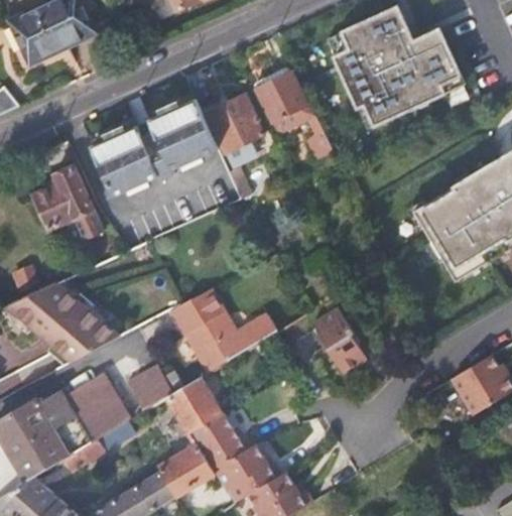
[(85,28),(72,0),(50,0),(2,22),(20,63),(49,50),(47,44),(85,28)]
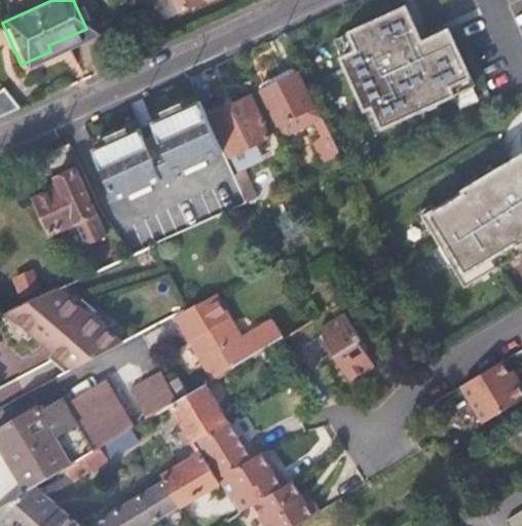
[(172,0),(179,14),(209,0),(172,0)]
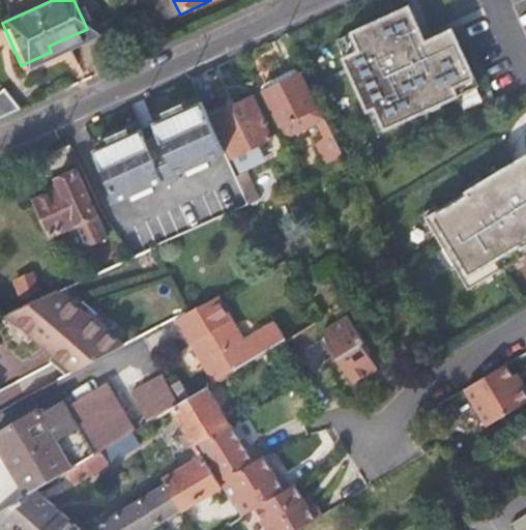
[(334,40),(376,131),(476,86),(450,29),(424,41),(407,6),(334,40)]
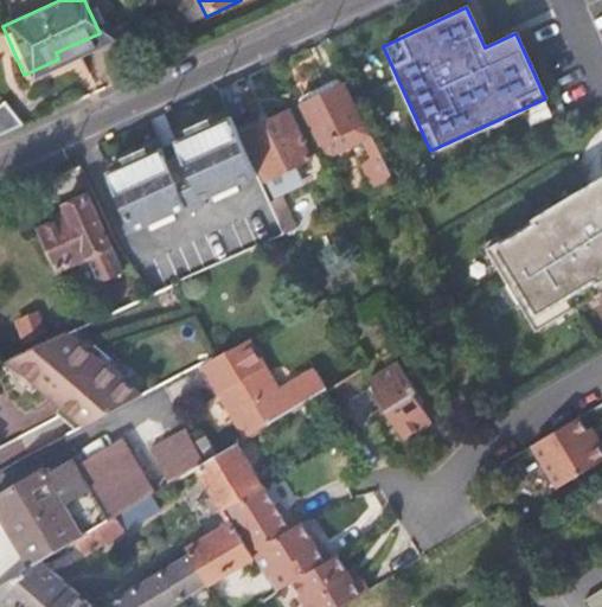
[(371,159),(380,154),(364,122),(360,123),(339,83),(334,80),(301,96),(299,102),(320,145),(345,132),(351,145),(362,141),(371,159)]
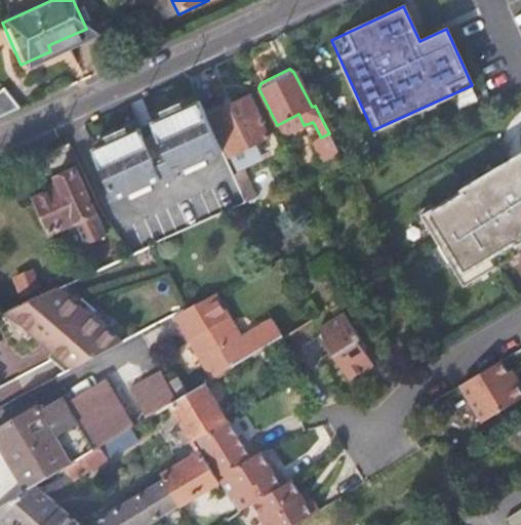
[(209,116),(236,170),(255,161),(248,147),(269,136),(248,96),(209,116)]
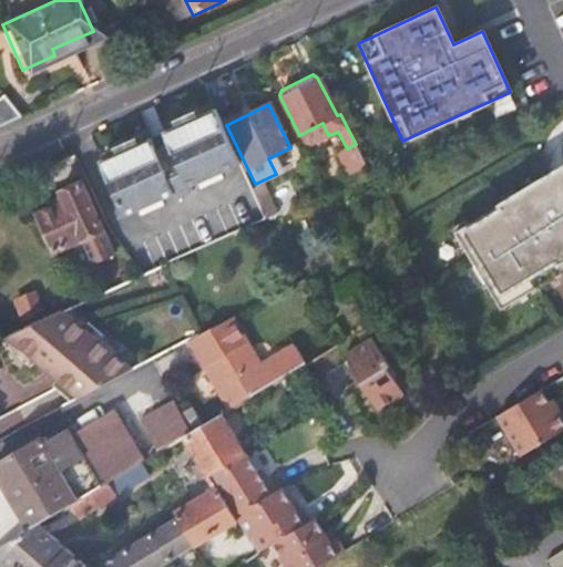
[(191,187),(238,163),(214,109),(101,161),(125,217),(174,194),(177,199),(192,193),(191,187)]
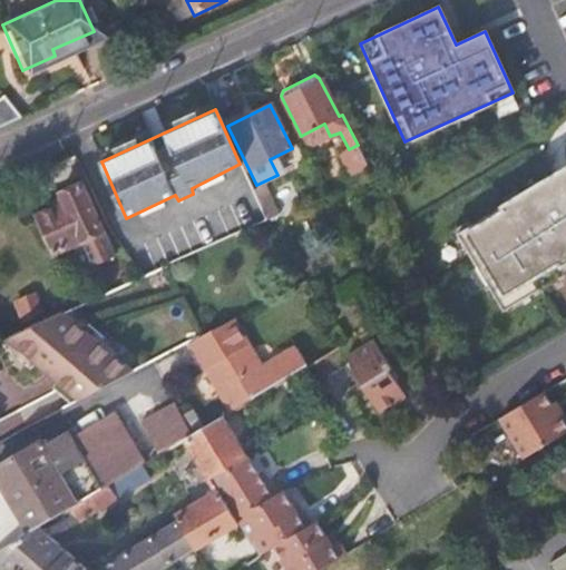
[(565,164),(458,229),(505,306),(556,275),(553,267),(565,258),(565,164)]
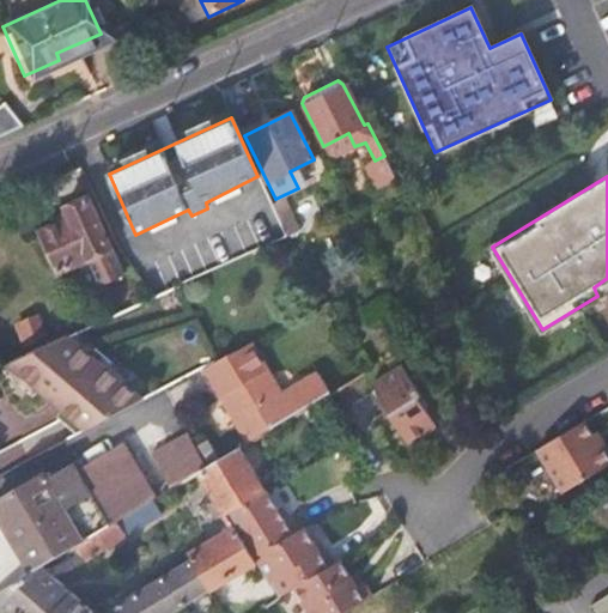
[(37,232),(56,274),(108,250),(84,196),(61,207),(65,219),(37,232)]
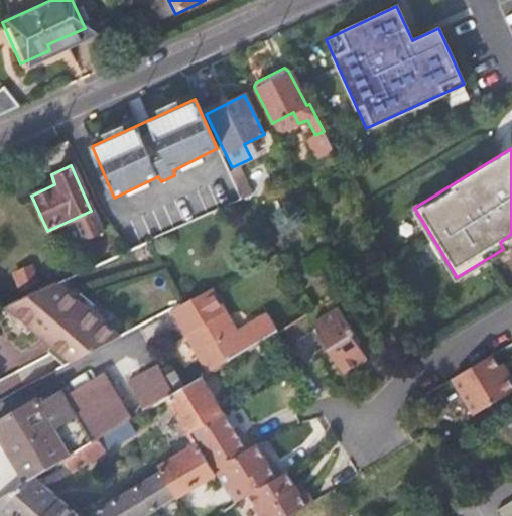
[(20,282),(24,291),(38,285),(34,276),(20,282)]
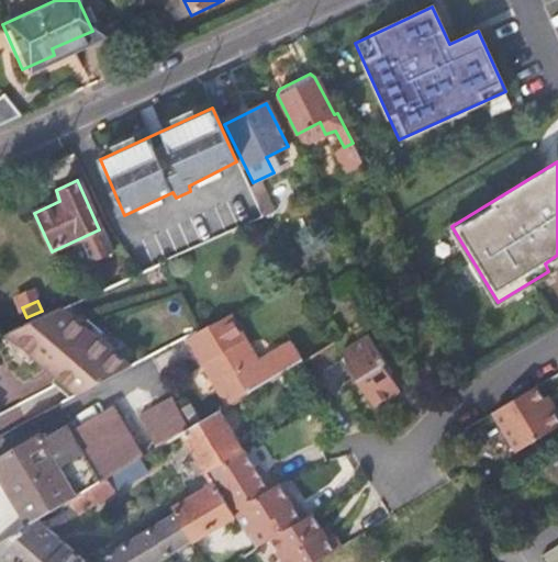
[(129,368),(75,321),(69,323),(63,310),(8,335),(68,389),(71,388),(76,395),(129,368)]
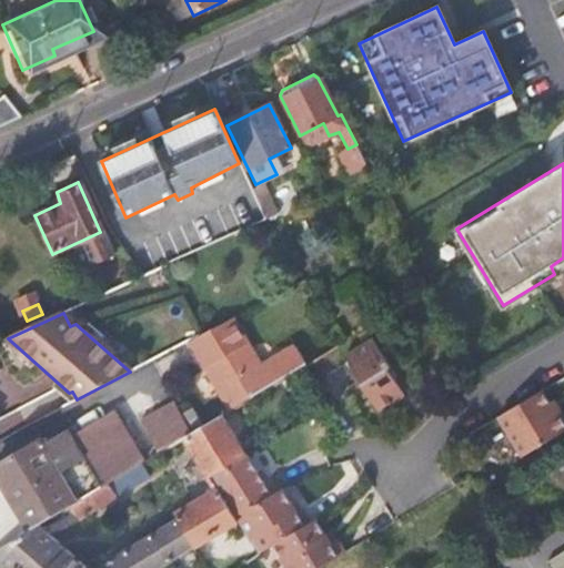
[(261,365),(231,317),(188,341),(199,359),(205,356),(210,364),(204,367),(229,408),(299,366),(303,363),(294,346),(261,365)]
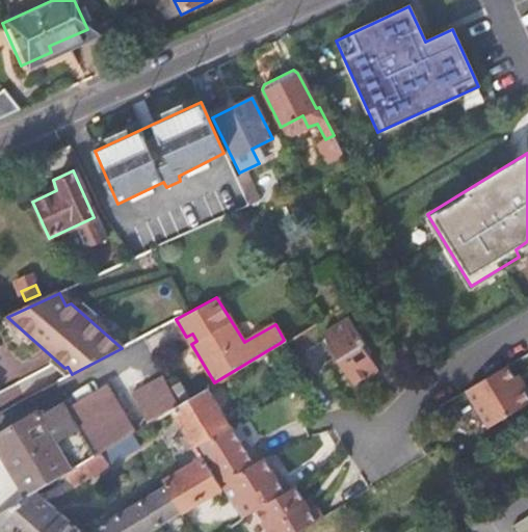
[(347,316),(320,333),(352,383),(376,368),(362,344),(364,342),(347,316)]
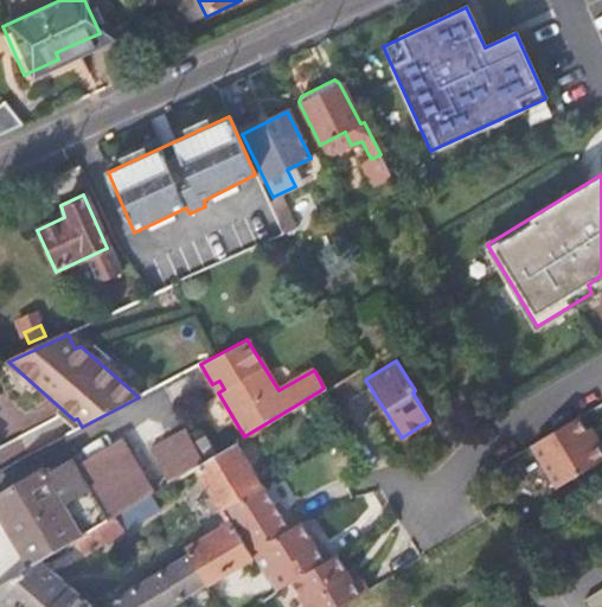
[(591,441),(576,415),(529,443),(555,486),(601,457),(601,447),(596,438),(591,441)]
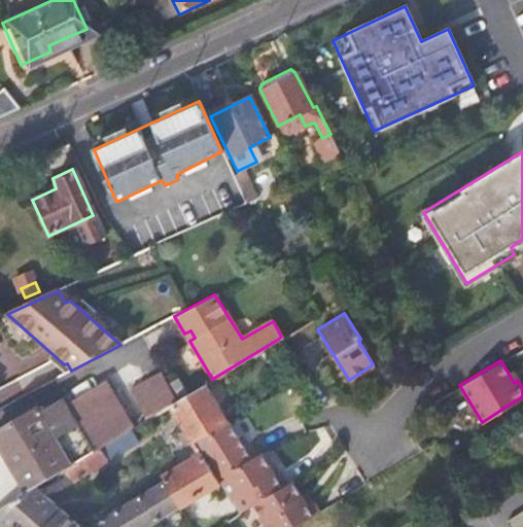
[(179,397),(162,369),(132,387),(149,416),(179,397)]
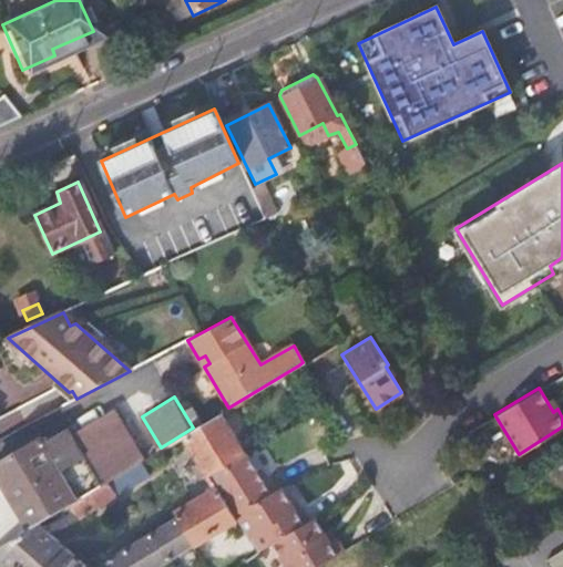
[(0,547),(37,525),(89,493),(106,482),(140,462),(145,457),(118,410),(73,435),(69,426),(63,428),(42,442),(38,436),(0,460),(0,547)]
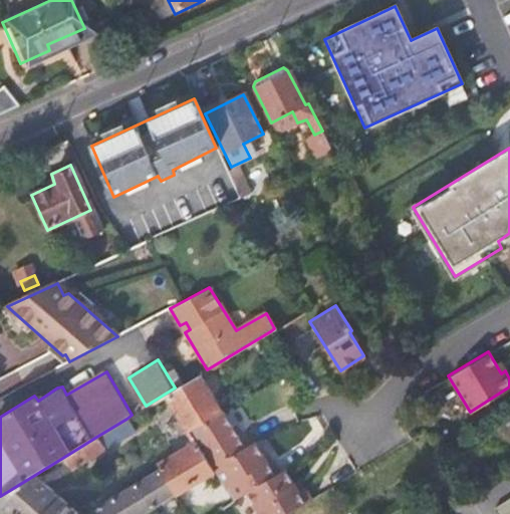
[(165,396),(187,432),(188,431),(199,425),(222,411),(199,374),(175,389),(165,396)]
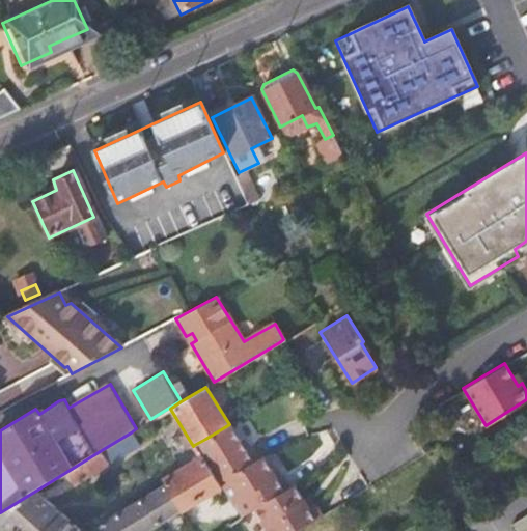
[(245,449),(229,424),(205,439),(194,445),(195,446),(200,456),(220,486),(239,518),(249,511),(229,480),(264,458),(261,456),(258,458),(250,445),(245,449)]
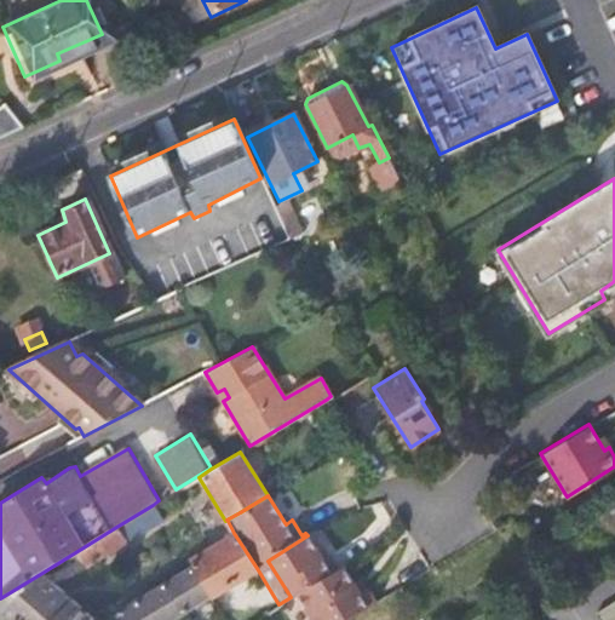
[(161,520),(153,505),(116,527),(125,541),(161,520)]
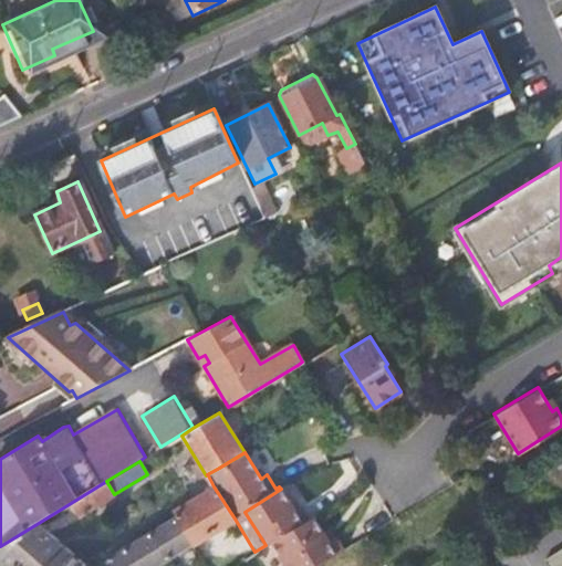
[(96,505),(114,494),(106,481),(89,492),(96,505)]
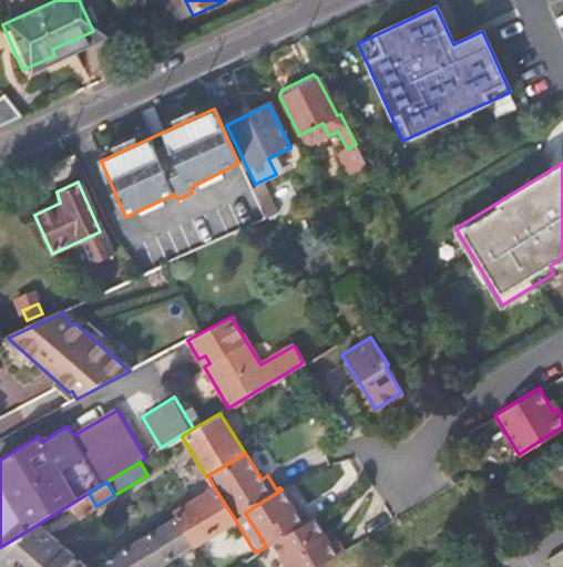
[(88,566),(83,566),(37,525),(0,547),(0,560),(7,566),(154,566),(235,519),(214,487),(213,487),(171,513),(173,516),(88,566)]
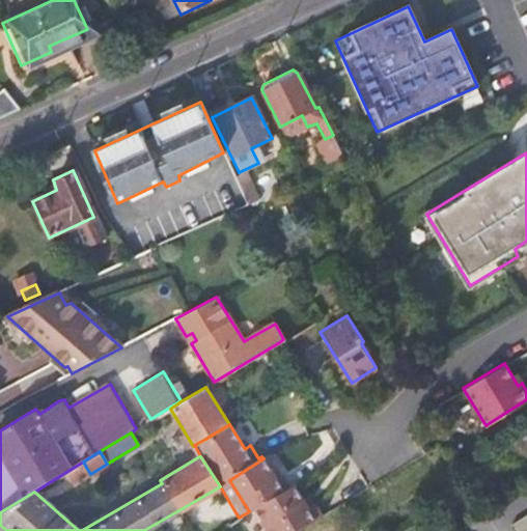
[(275,477),(264,458),(229,480),(249,511),(254,508),(255,510),(295,487),(294,484),(288,487),(280,474),(275,477)]
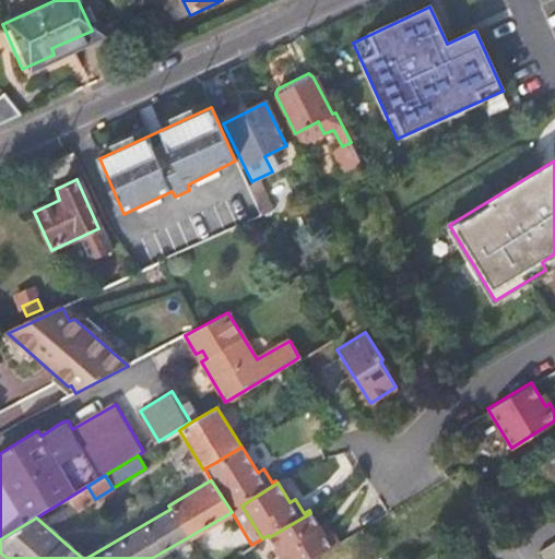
[(283,558),(315,558),(339,544),(330,528),(323,533),(310,513),(269,537),(283,558)]
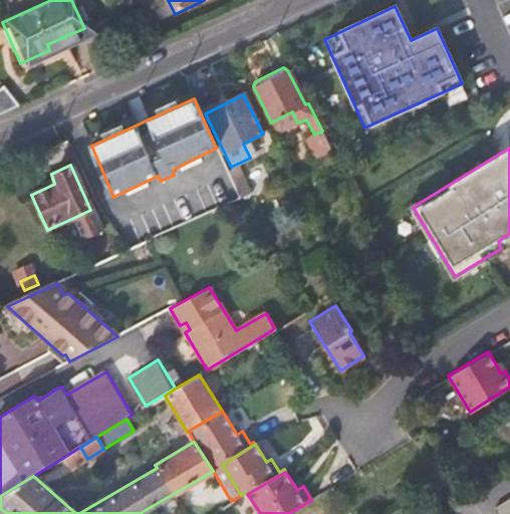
[(509,513),(509,497),(493,507),(497,513),(509,513)]
